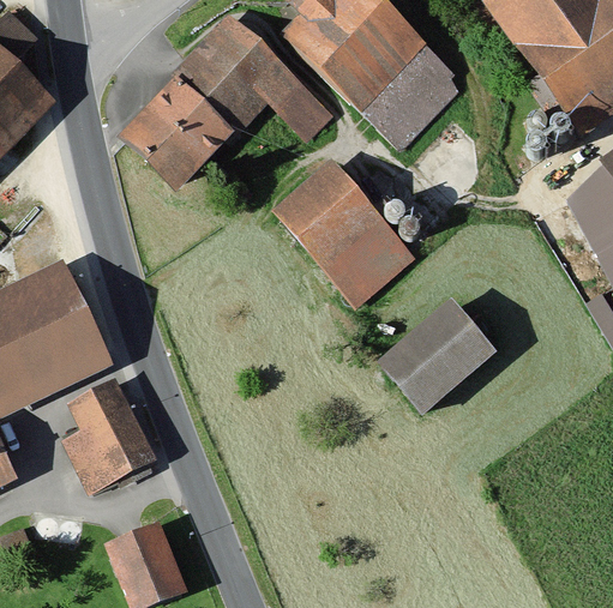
[(462,80),(377,0),(289,0),(288,2),(301,16),(283,35),(398,145),(462,80)]
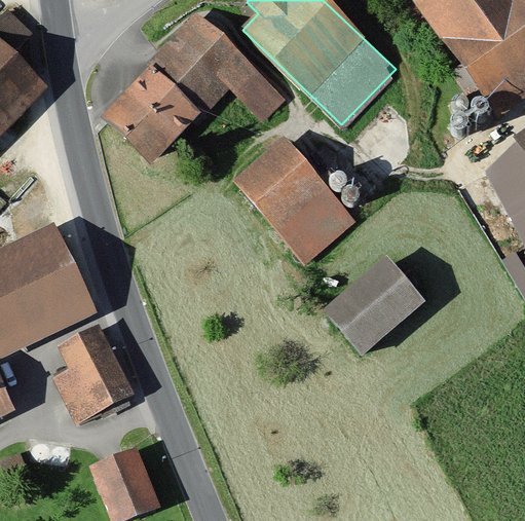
[(421,0),(416,4),(500,117),(524,99),(524,0),(421,0)]
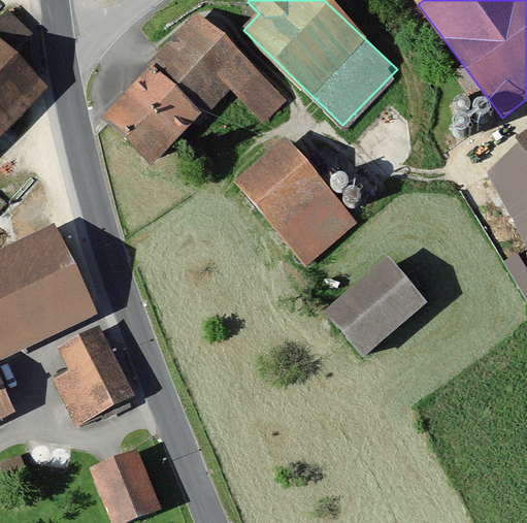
[(285,98),(196,15),(101,117),(156,167),(229,89),(263,121),(285,98)]
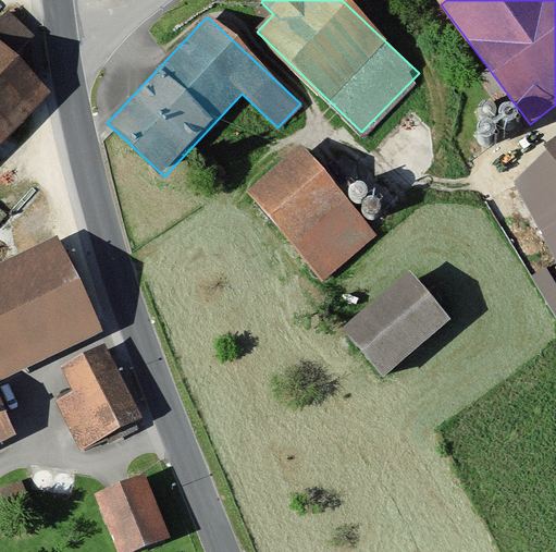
[(0,149),(57,90),(0,37),(0,149)]
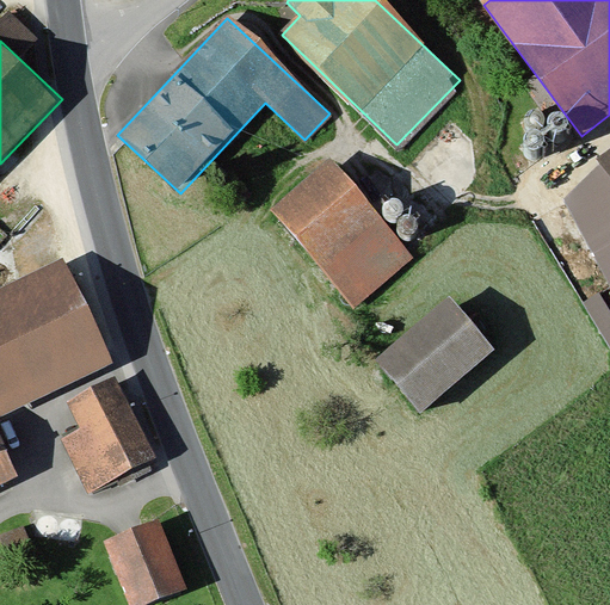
[(609,147),(599,155),(562,199),(609,284),(609,147)]
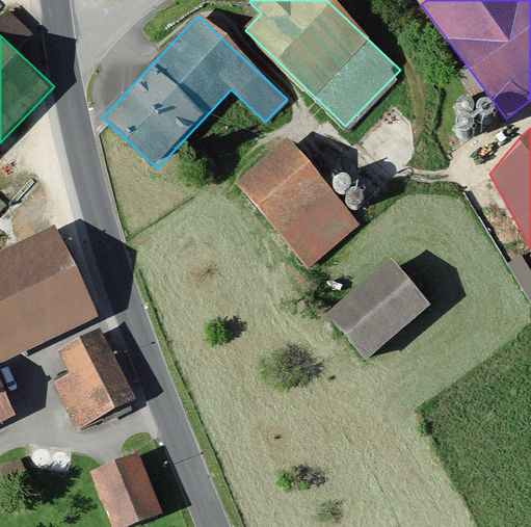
[(359,222),(287,140),(236,185),(308,267),(359,222)]
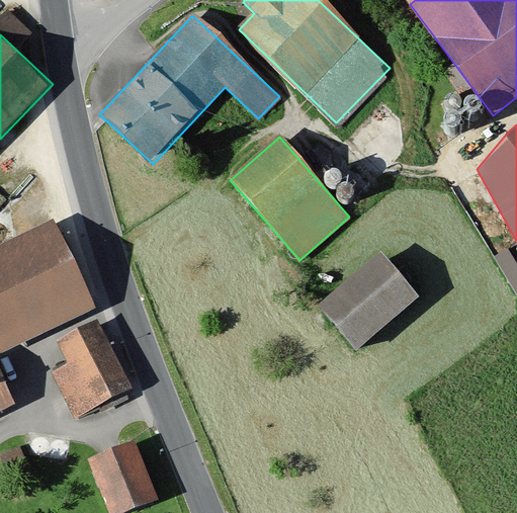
[(51,225),(0,248),(0,352),(91,310),(51,225)]
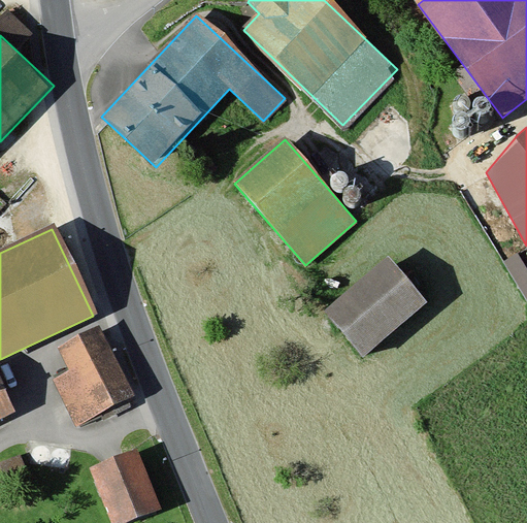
[(388,263),(326,314),(362,357),(424,305),(388,263)]
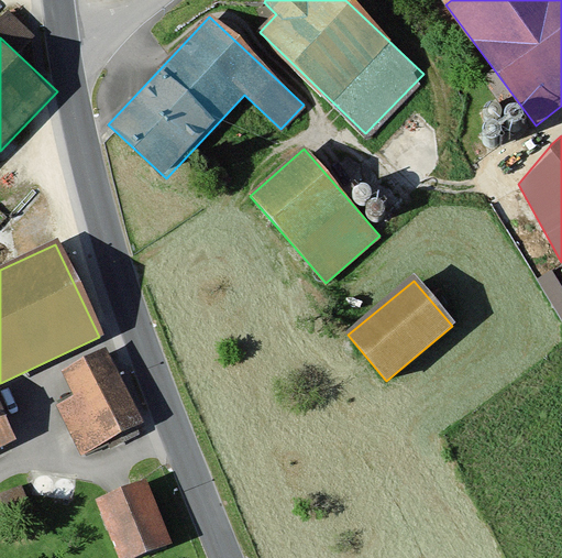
[(142,422),(107,349),(61,372),(73,396),(58,404),(83,451),(142,422)]
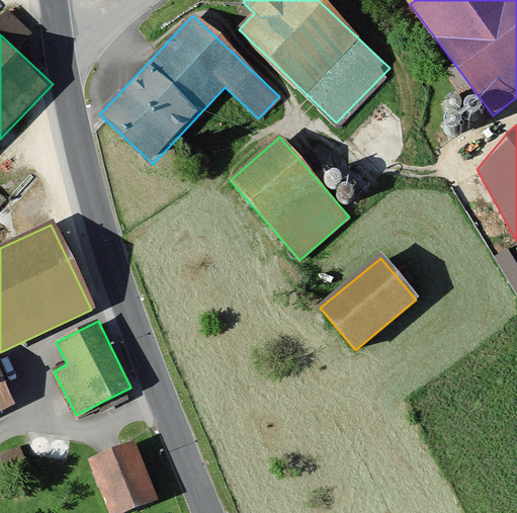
[(0,410),(12,404),(0,378),(0,410)]
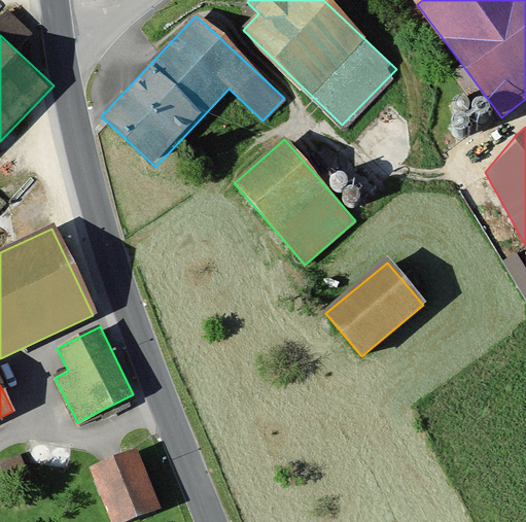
[(35,460),(38,461),(40,462),(43,461),(45,460),(46,458),(47,456),(47,453),(46,451),(45,449),(43,447),(40,447),(38,447),(36,448),(34,449),(32,452),(32,454),(32,456),(34,459),(35,460)]
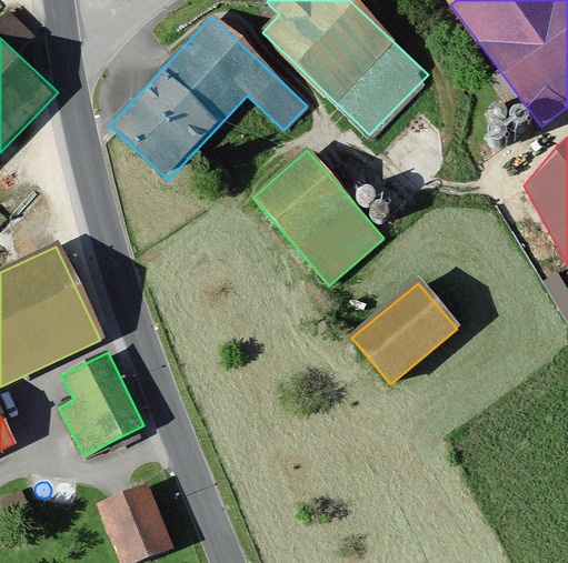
[(60,501),(63,502),(66,501),(68,500),(70,498),(71,495),(71,493),(71,490),(69,488),(67,486),(65,485),(61,485),(59,486),(58,488),(56,490),(56,493),(56,495),(57,498),(58,500),(60,501)]
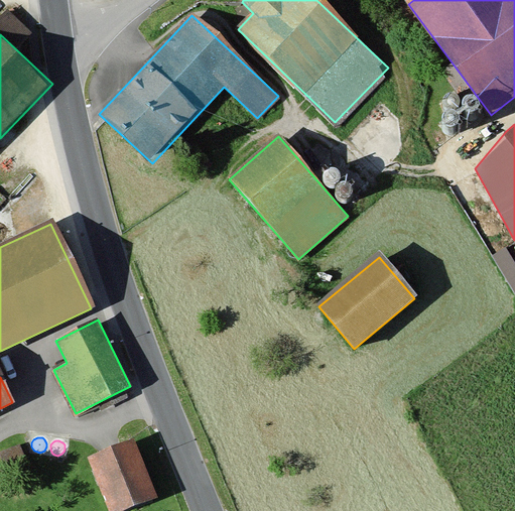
[(132,442),(89,460),(109,510),(123,510),(155,499),(132,442)]
